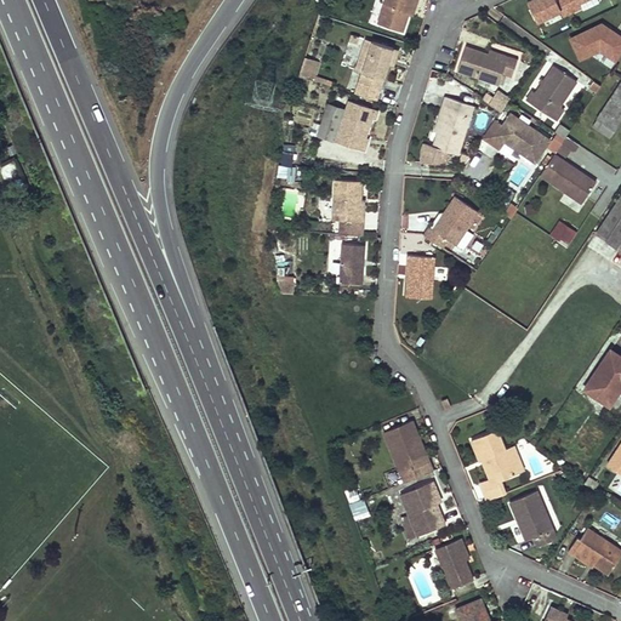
[(405,35),(410,17),(415,1),(419,3),(419,0),(387,0),(380,27),(405,35)]
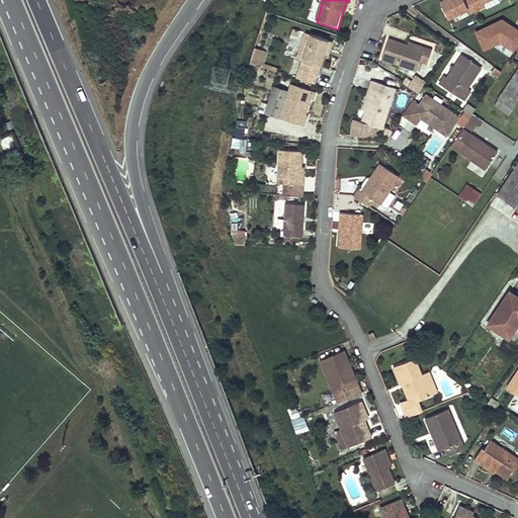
[(440,0),(448,20),(468,12),(469,14),(487,7),(485,2),(491,0),(440,0)]
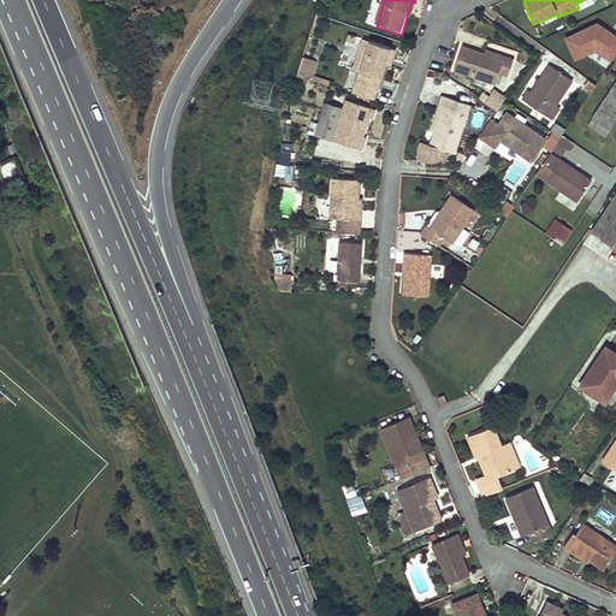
[(602,48),(608,59),(615,54),(615,36),(606,17),(564,39),(576,60),(602,48)]
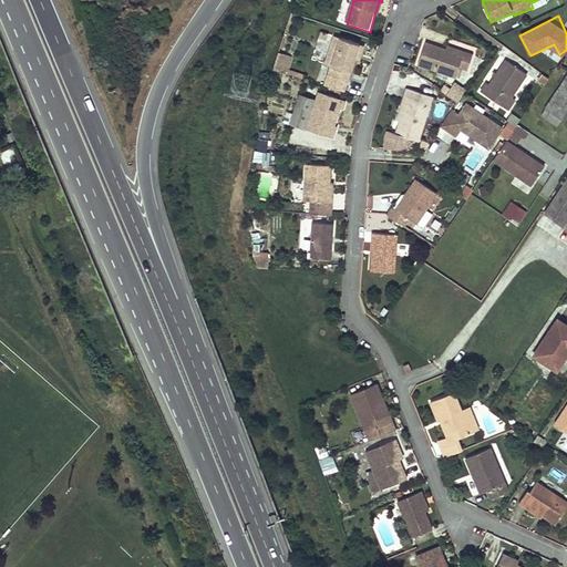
[(332,68),(341,40),(336,38),(327,66),(332,68)]
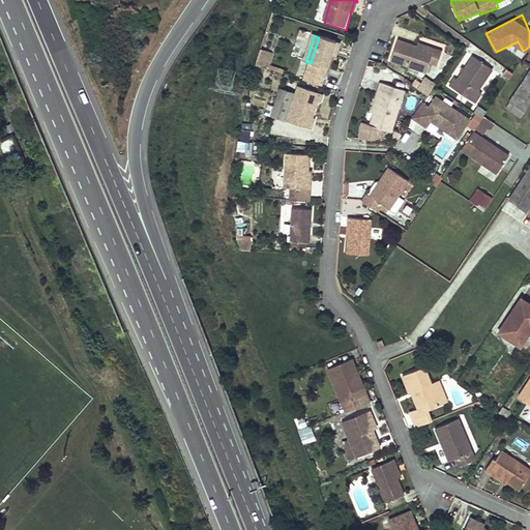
[(337,43),(319,37),(311,63),(307,70),(326,77),(333,56),(337,43)]
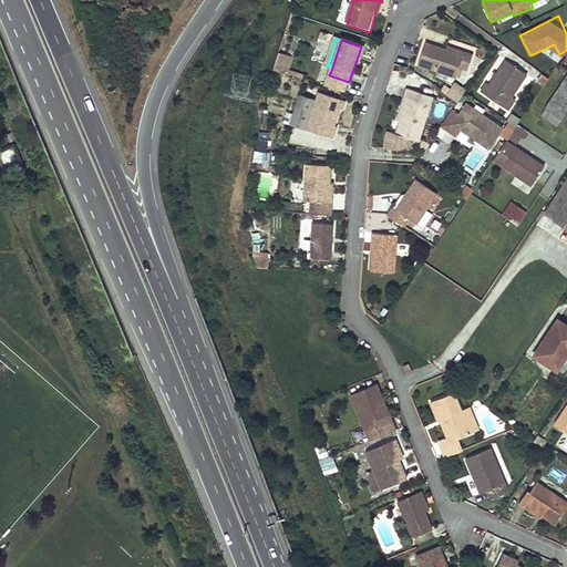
[(464,58),(447,52),(428,44),(420,65),(456,79),(461,69),(468,72),(474,58),(465,54),(464,58)]
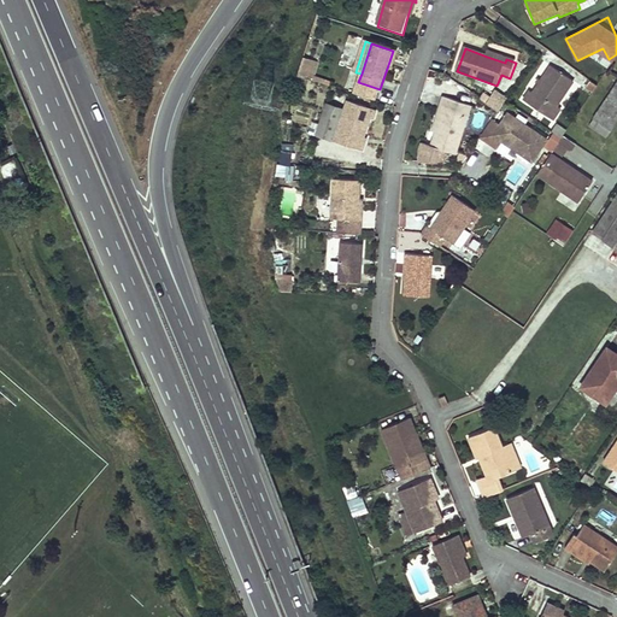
[(488,53),(487,57),(505,63),(506,59),(488,53)]
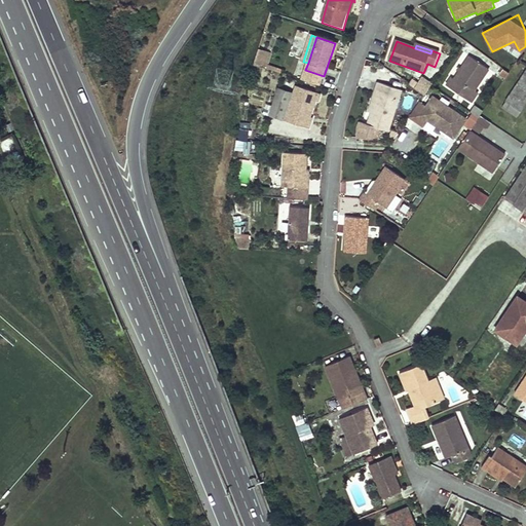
[(269,52),(261,49),(256,66),(264,68),(269,52)]
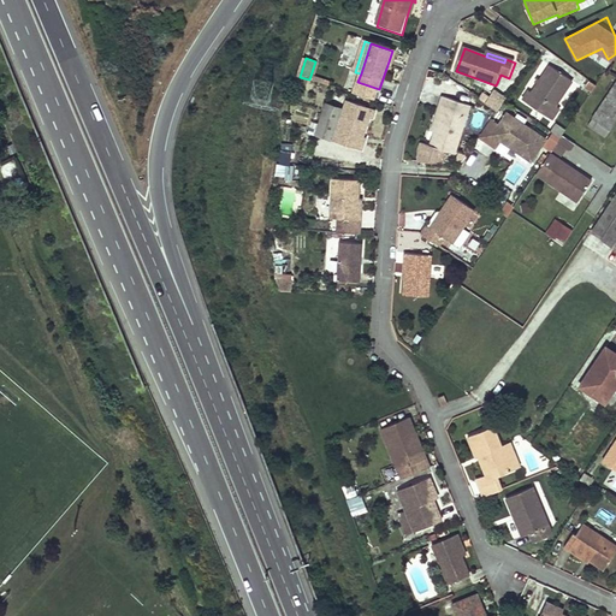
[(574,82),(551,66),(533,94),(529,92),(523,101),(555,122),(562,110),(558,107),(574,82)]
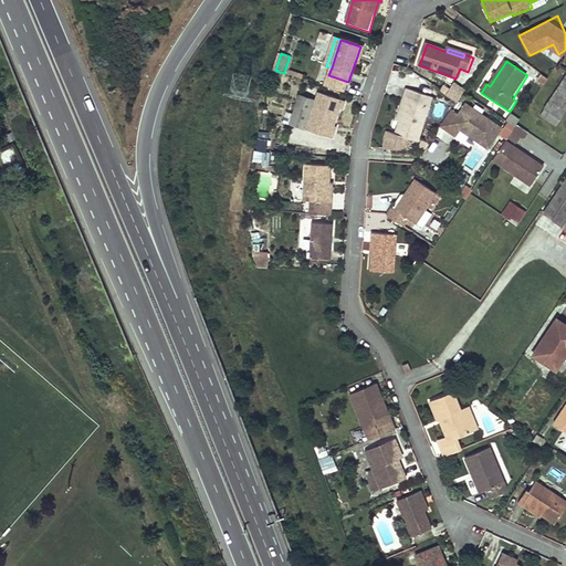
[(548,114),(558,122),(565,109),(565,75),(544,108),(545,108),(542,114),(546,117),(548,114)]
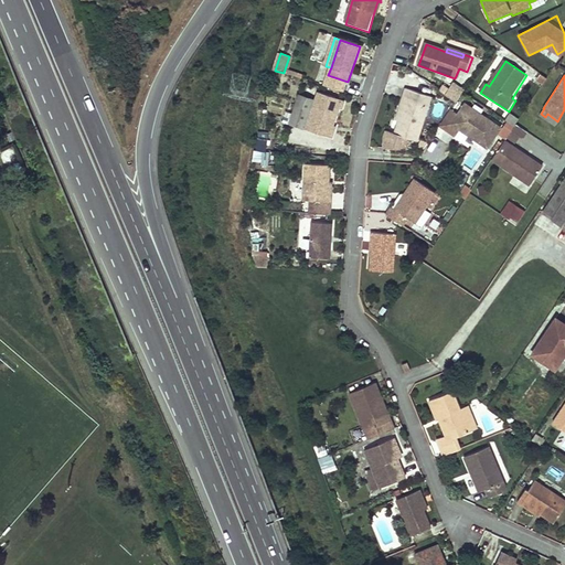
[(456,100),(464,88),(449,80),(441,93),(456,100)]
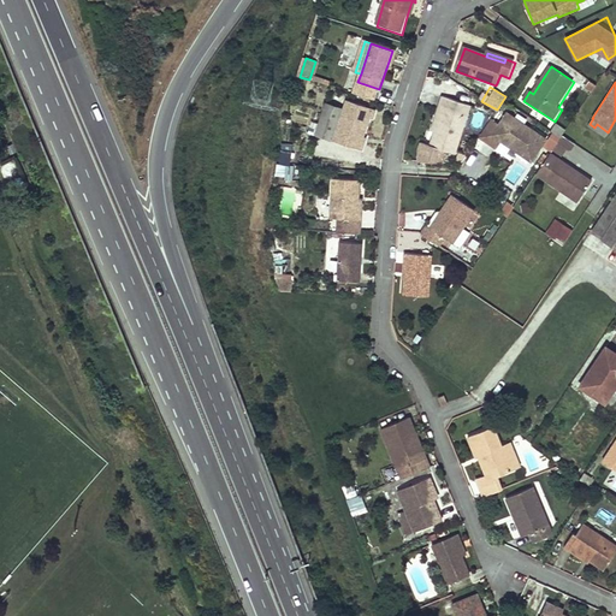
[(442,111),(436,132),(431,148),(456,155),(467,118),(469,107),(442,99),(438,111),(442,111)]
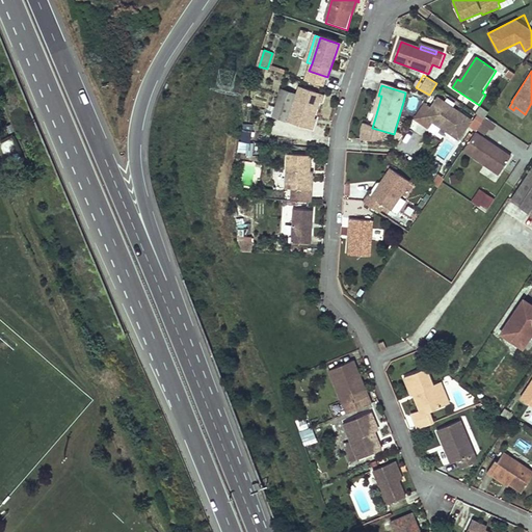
[(289,124),(311,131),(315,120),(320,104),(322,105),(325,97),(300,88),(289,124)]
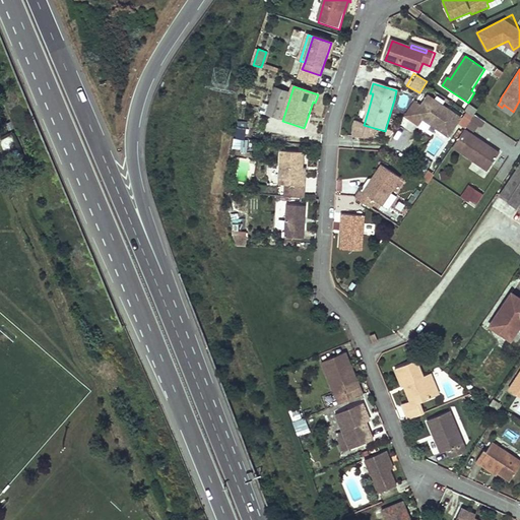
[(365,112),(368,112),(373,93),(370,93),(365,112)]
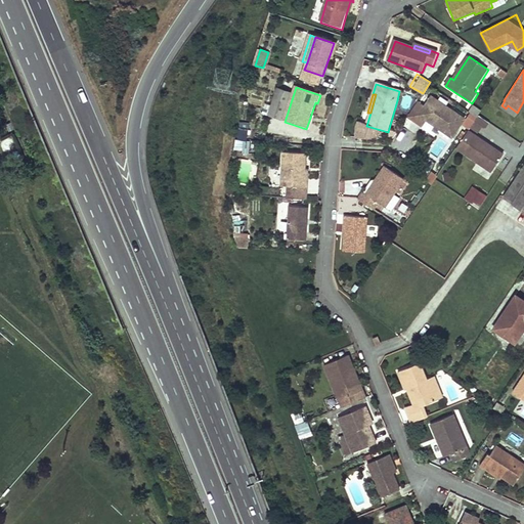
[(453,138),(467,119),(432,96),(420,116),(453,138)]
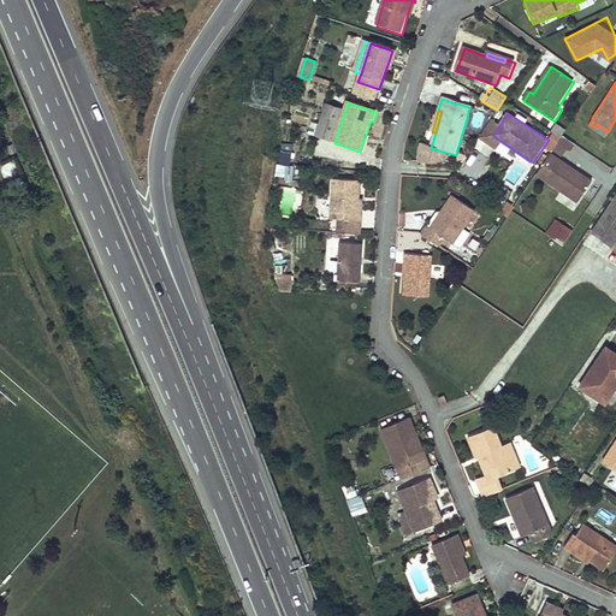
[(605,135),(608,132),(597,124),(594,128),(605,135)]
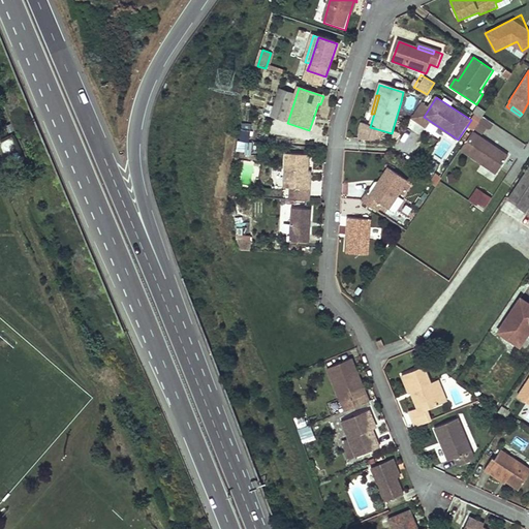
[(481,118),(483,117),(486,113),(478,107),(475,113),(481,118)]
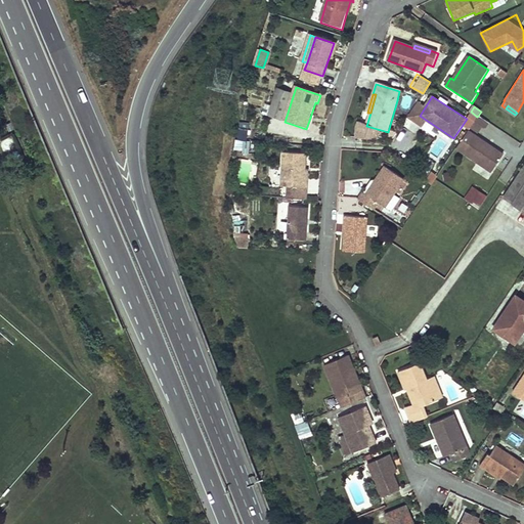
[(248,139),(249,130),(238,129),(237,138),(248,139)]
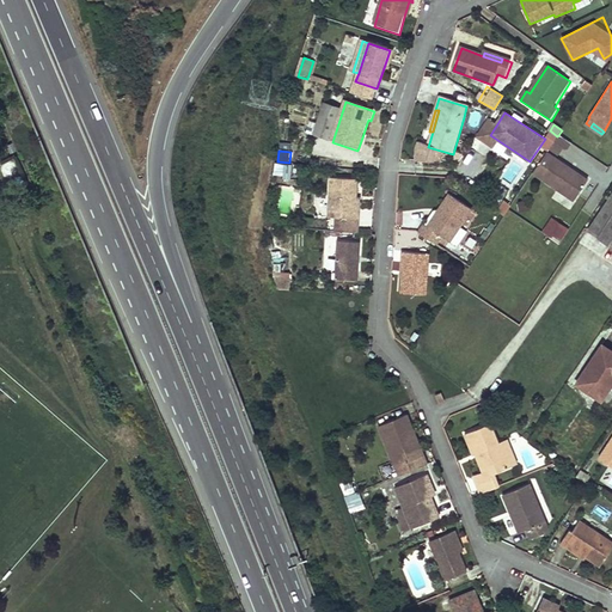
[(546,153),(532,173),(573,201),(587,181),(546,153)]
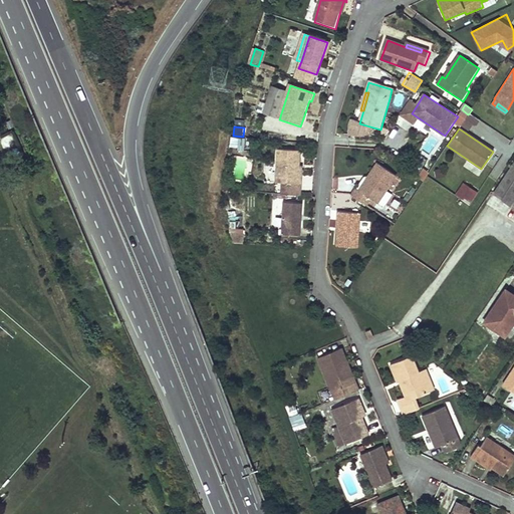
[(231,137),(230,149),(244,150),(245,138),(231,137)]
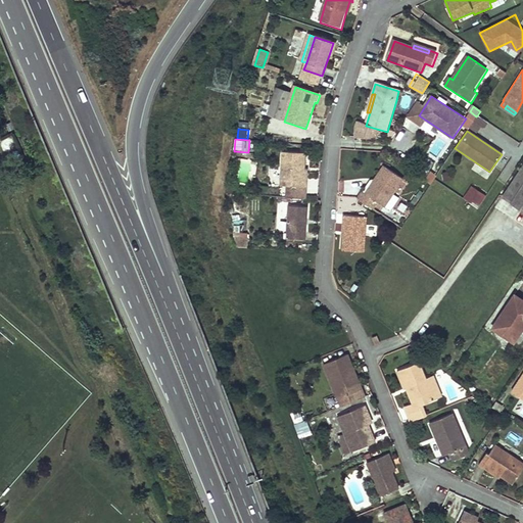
[(304,179),(304,169),(305,154),(283,152),(281,188),(287,188),(287,198),(305,199),(306,189),(307,179),(304,179)]
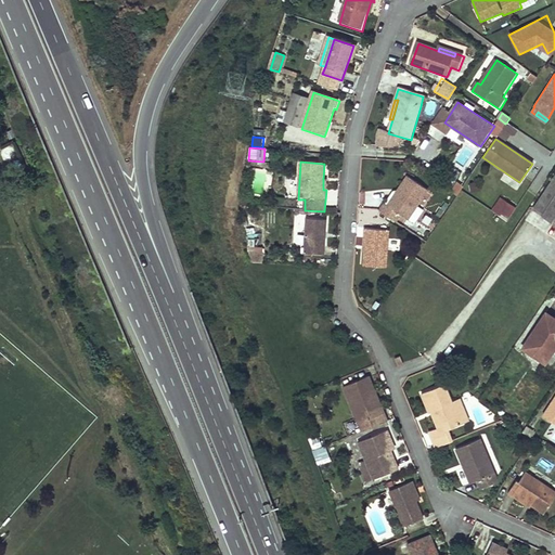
[(384,204),(379,211),(398,223),(402,217),(410,221),(430,191),(409,176),(388,206),(384,204)]
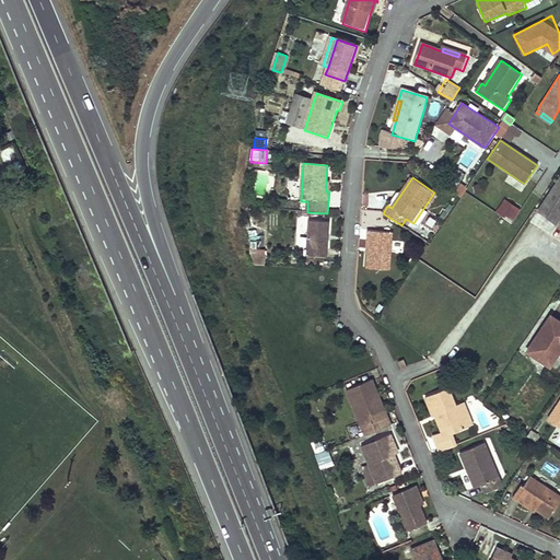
[(559,177),(538,211),(559,225),(559,177)]
